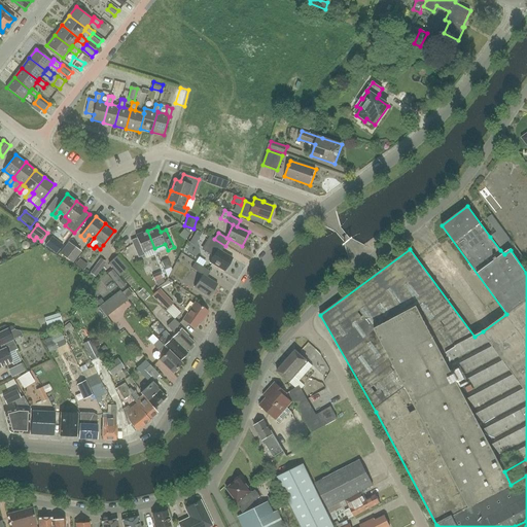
[(144,252),(154,248),(147,231),(136,236),(137,238),(131,241),(139,258),(145,255),(144,252)]
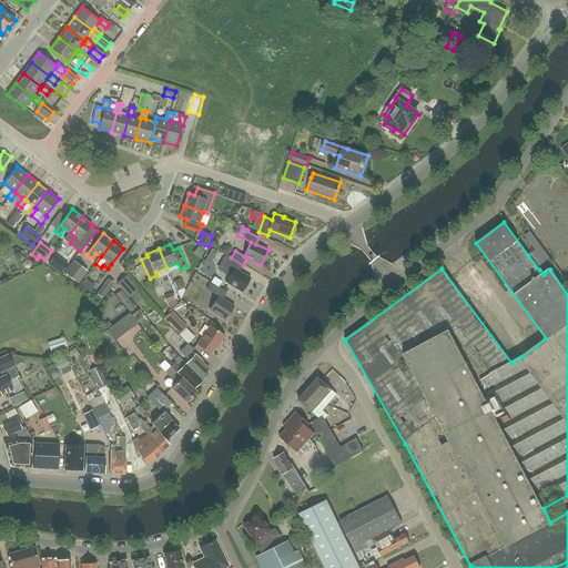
[(243,265),(231,257),(226,255),(217,269),(230,276),(226,283),(242,293),(251,279),(239,271),(243,265)]
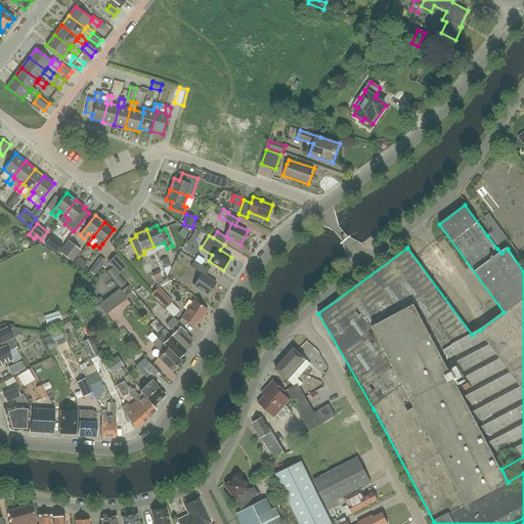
[(62,245),(57,241),(51,250),(56,254),(62,245)]
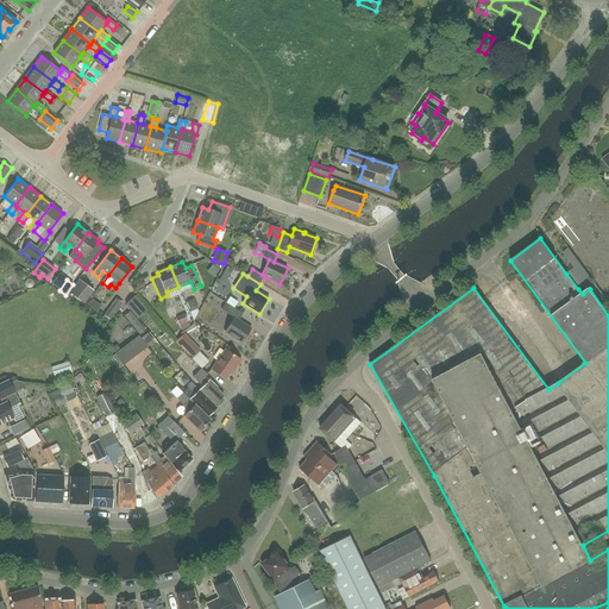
[(85,306),(94,292),(79,281),(69,294),(85,306)]
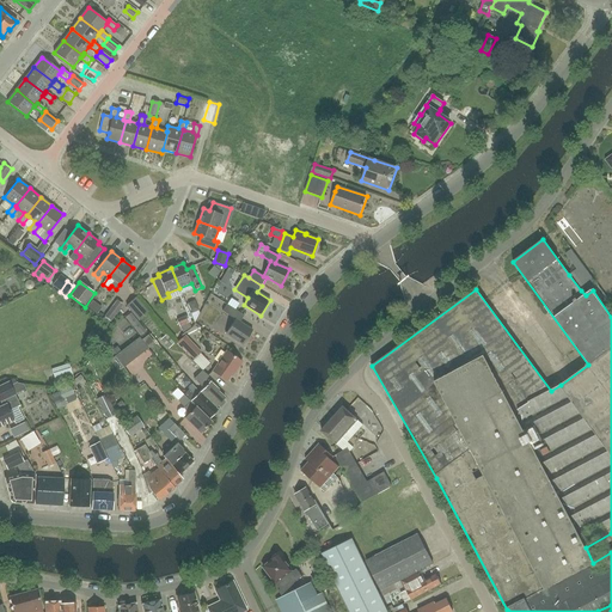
[(126,306),(139,322),(148,313),(135,299),(126,306)]
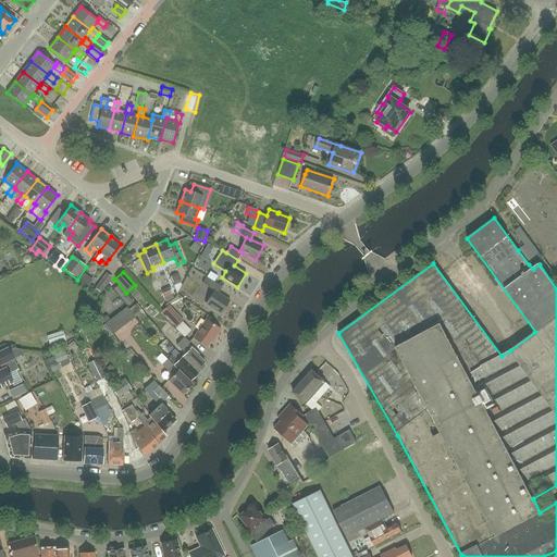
[(181,282),(178,276),(175,274),(172,276),(175,285),(181,282)]
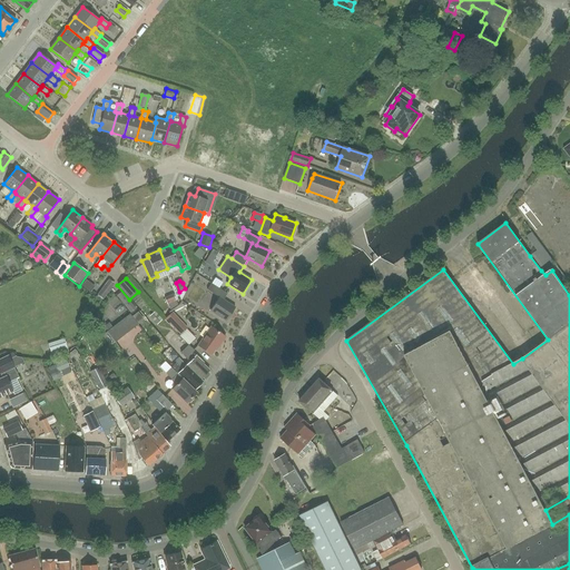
[(210,312),(226,322),(235,307),(224,301),(227,294),(212,284),(207,290),(219,297),(210,312)]
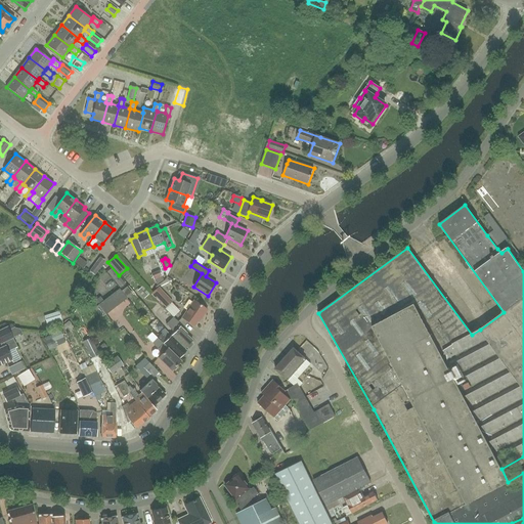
[(95,275),(99,269),(95,265),(90,271),(95,275)]
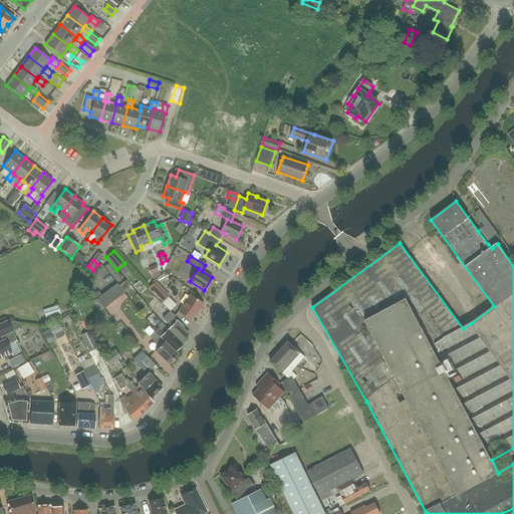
[(117,283),(123,278),(110,263),(105,267),(117,283)]
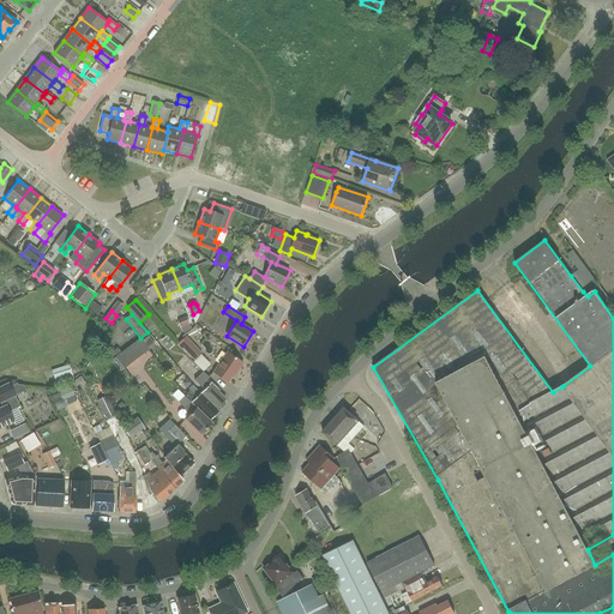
[(180,329),(186,326),(190,325),(186,319),(178,323),(180,329)]
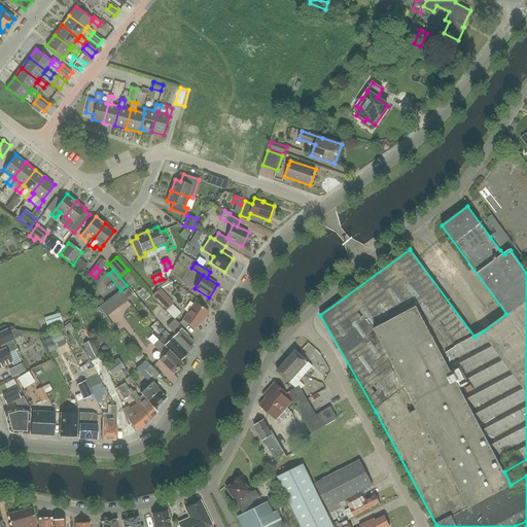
[(138,292),(146,301),(150,295),(143,287),(138,292)]
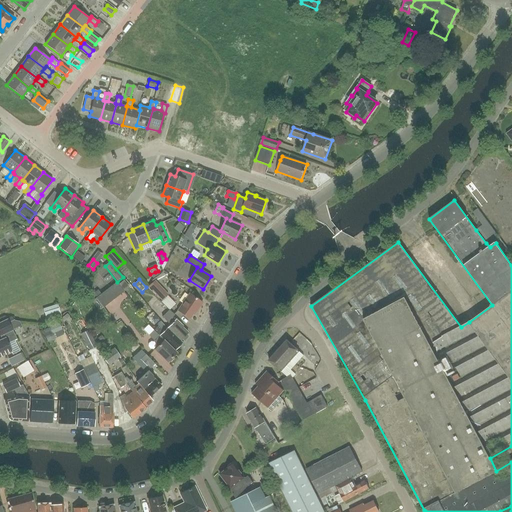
[(168,294),(161,287),(155,280),(147,287),(151,291),(152,290),(162,300),(168,294)]
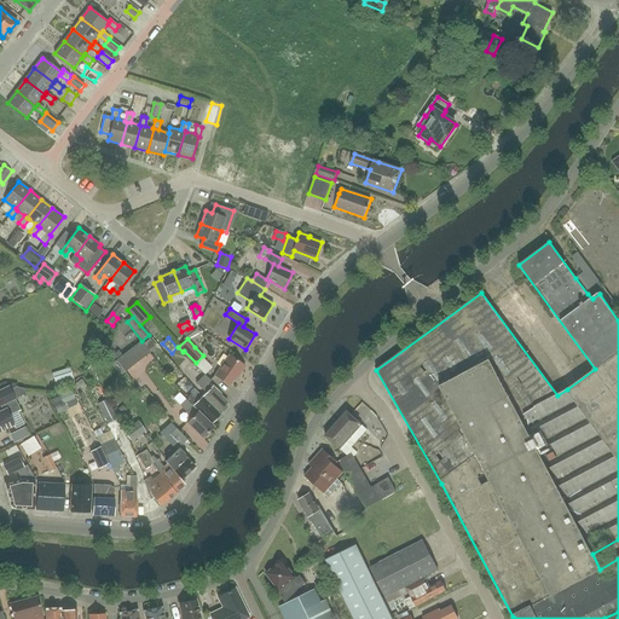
[(132,348),(142,360),(150,353),(142,341),(132,348)]
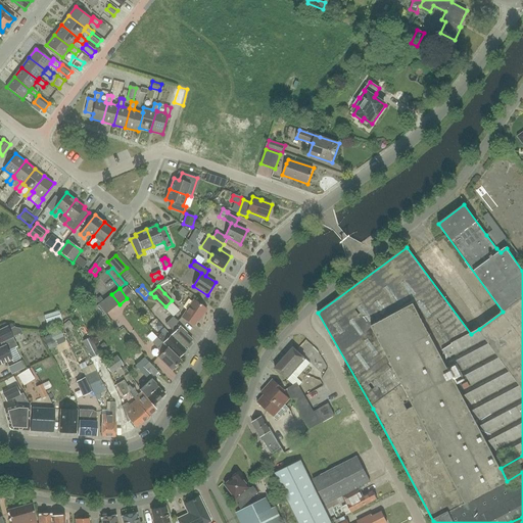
[(106,314),(120,304),(111,294),(98,304),(106,314)]
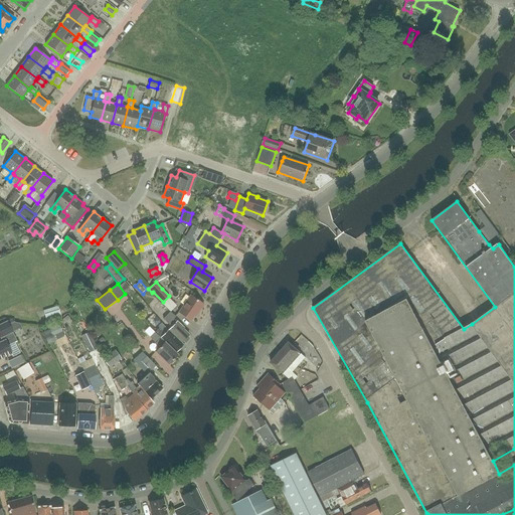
[(197,312),(199,313),(204,305),(191,296),(179,313),(191,321),(197,312)]
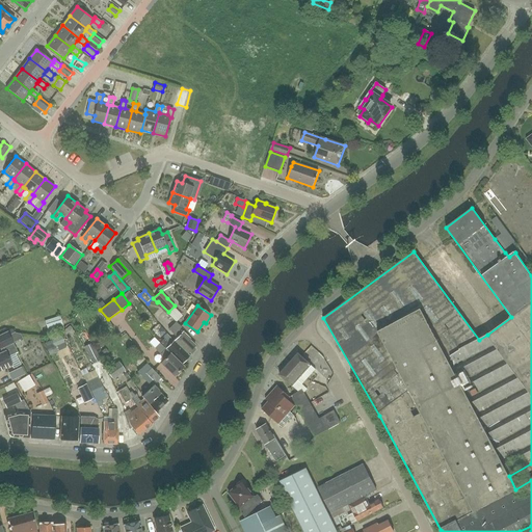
[(103,322),(107,319),(100,310),(96,313),(103,322)]
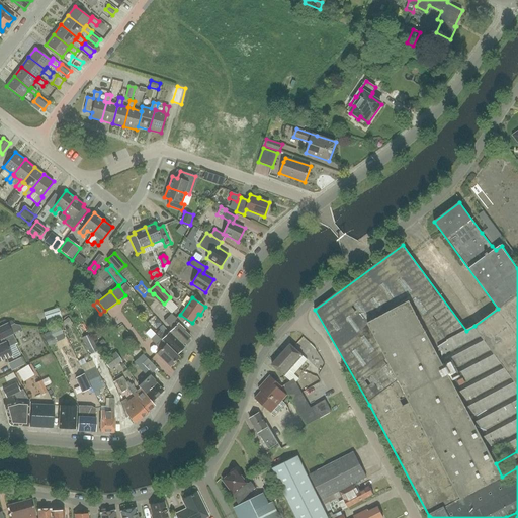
[(58,309),(44,313),(48,326),(62,321),(58,309)]
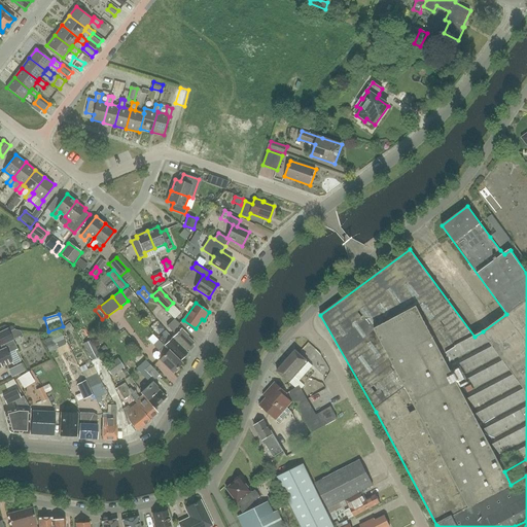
[(175,335),(172,338),(186,351),(194,343),(187,337),(187,335),(181,328),(178,326),(179,324),(174,319),(167,326),(175,335)]
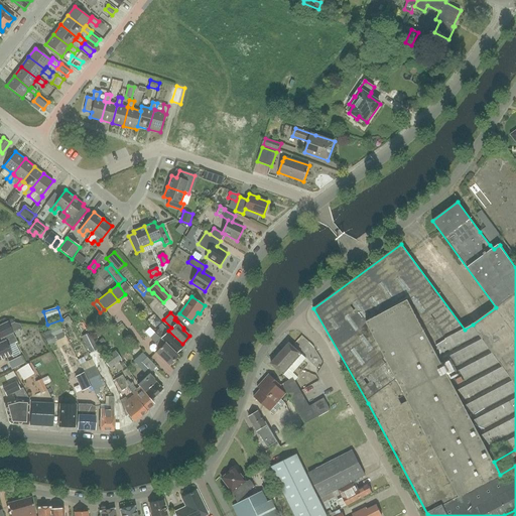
[(7,346),(17,342),(12,333),(19,330),(20,332),(22,331),(19,325),(15,324),(14,323),(9,326),(7,323),(0,326),(0,337),(3,343),(0,343),(0,358),(11,354),(7,346)]
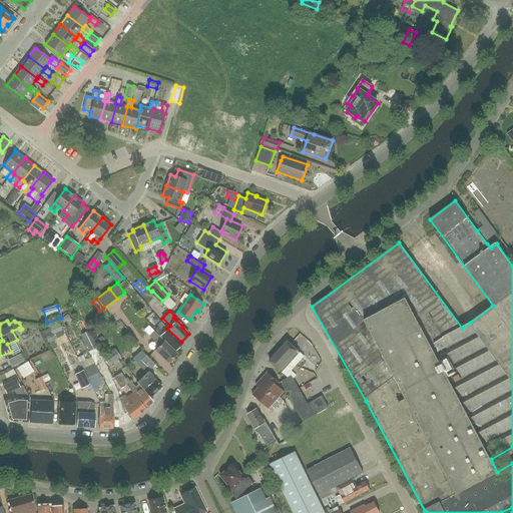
[(158,335),(175,351),(182,344),(181,342),(167,329),(164,333),(159,327),(155,331),(158,335)]
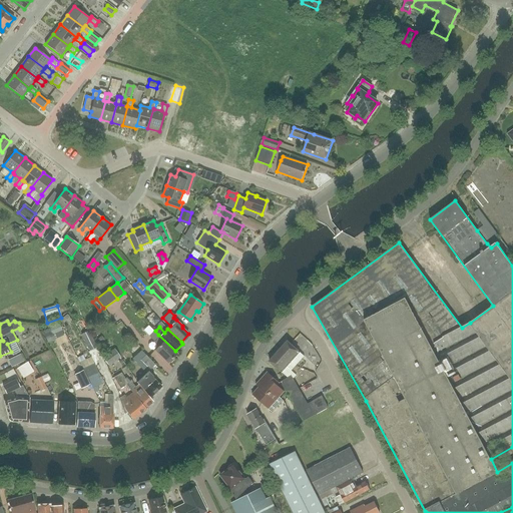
[(89,353),(96,349),(87,332),(80,336),(89,353)]
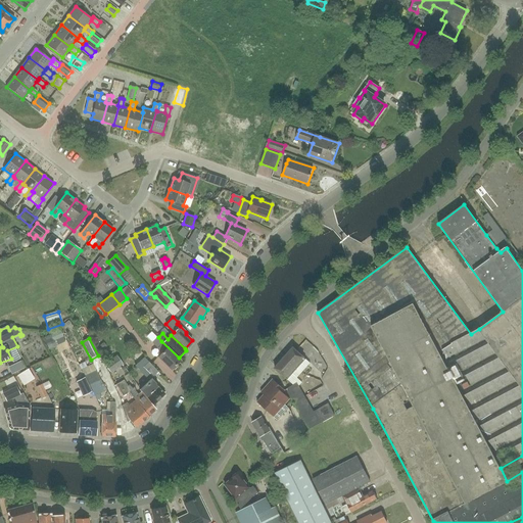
[(176,365),(180,361),(156,338),(152,342),(162,352),(158,358),(172,370),(173,369),(174,370),(178,367),(176,365)]
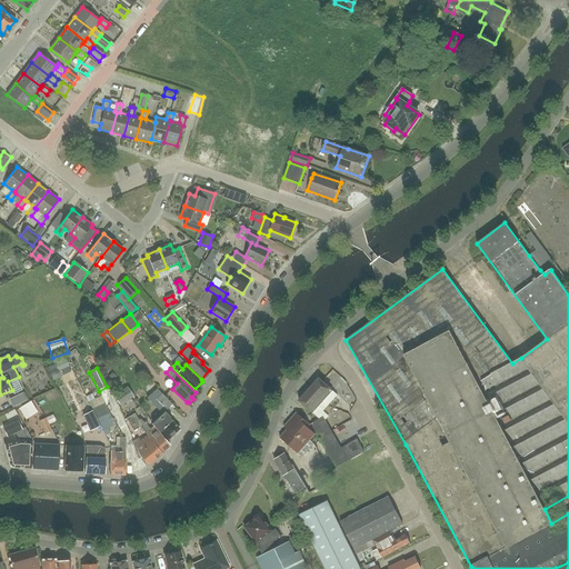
[(333,391),(319,379),(309,390),(327,406),(337,396),(332,392),(333,391)]
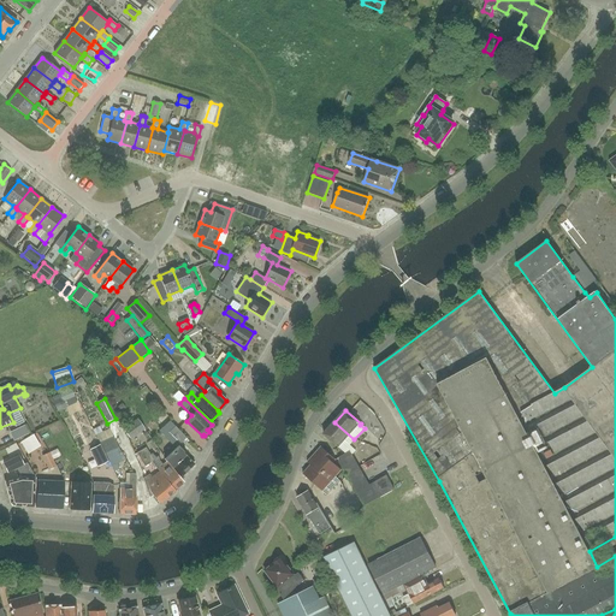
[(123,430),(131,439),(144,430),(136,420),(123,430)]
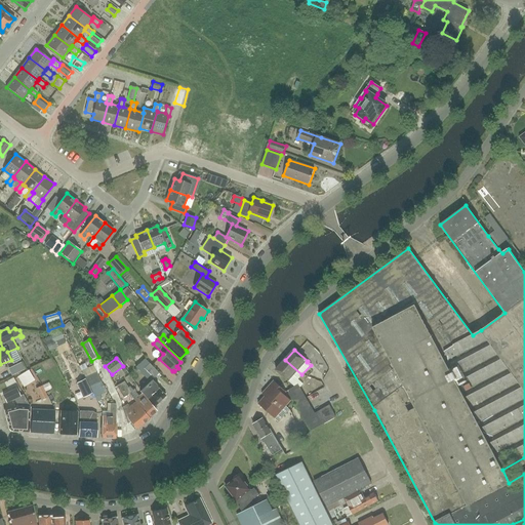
[(140,392),(143,395),(154,407),(166,396),(156,386),(157,386),(152,380),(158,374),(145,359),(135,368),(150,382),(140,392)]
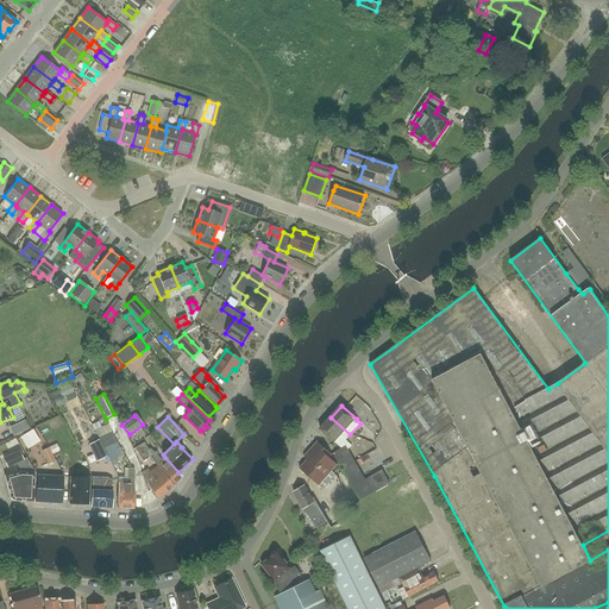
[(350,434),(331,418),(320,429),(341,449),(345,447),(347,450),(352,445),(346,439),(350,434)]
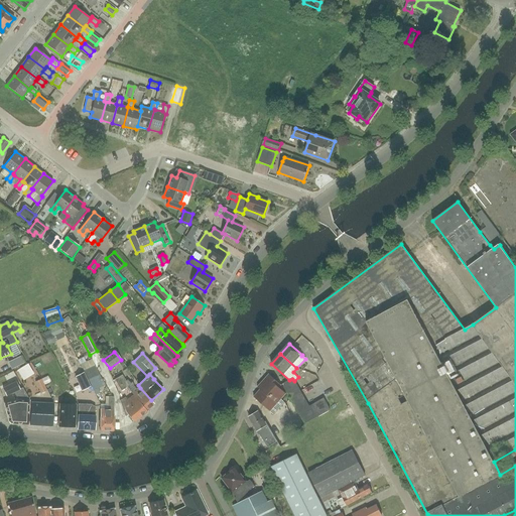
[(30,363),(19,369),(24,379),(36,373),(30,363)]
